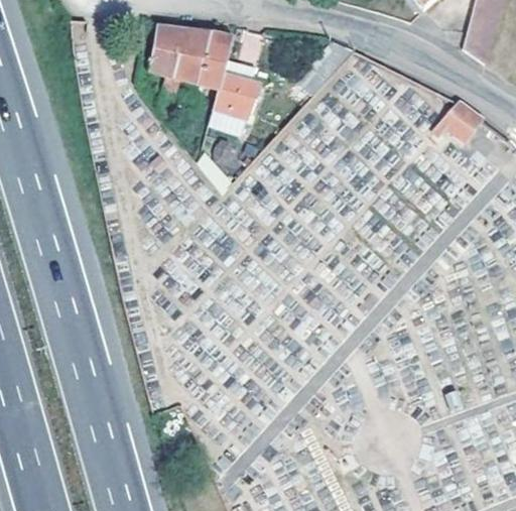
[(473,0),(467,28),(488,43),(498,0),(473,0)]
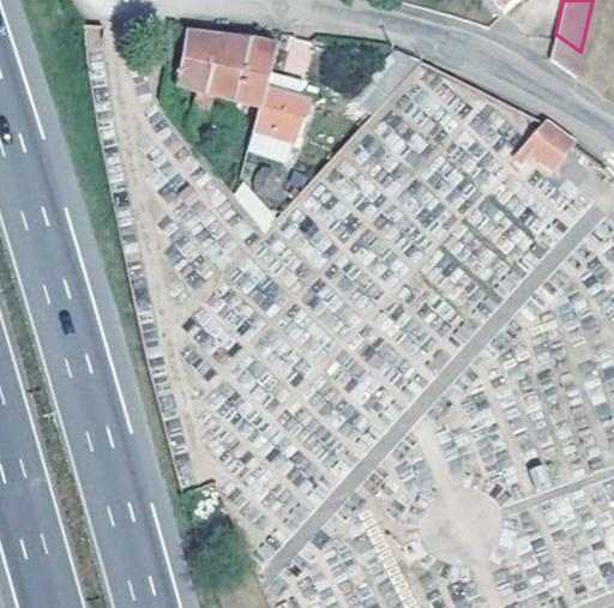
[(186,128),(196,142),(214,89),(205,86),(217,30),(186,26),(179,79),(200,85),(186,128)]
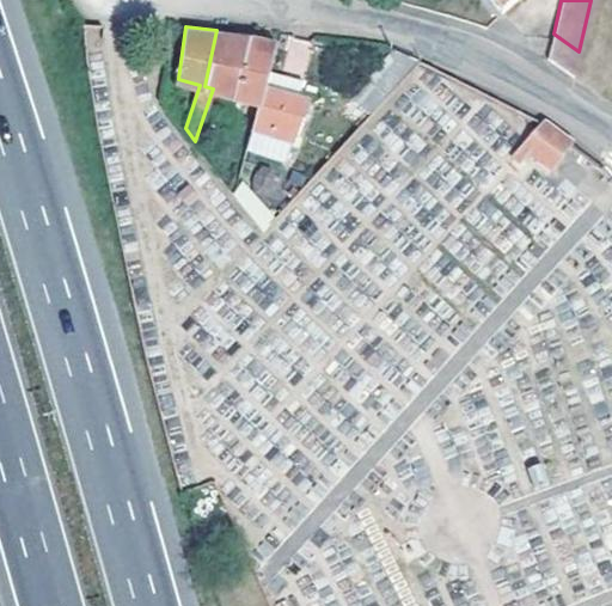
[(216,30),(204,86),(213,89),(234,93),(250,34),(216,30)]
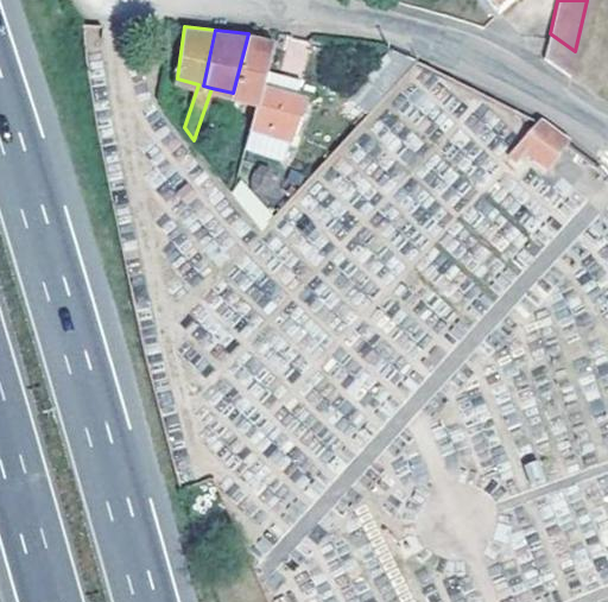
[(263,84),(274,42),(248,33),(233,93),(258,100),(263,84)]
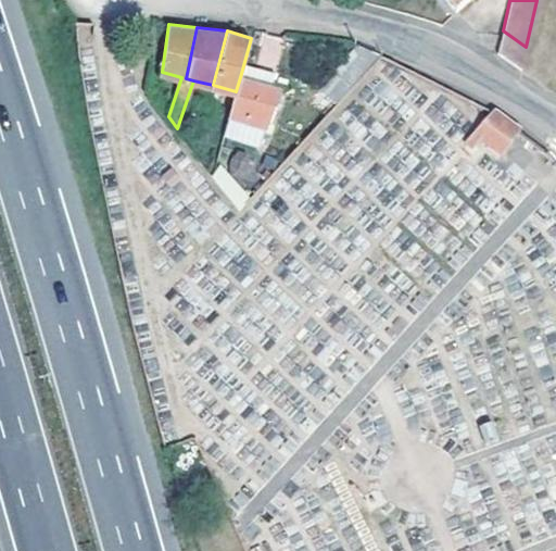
[(381,51),(373,44),(363,41),(335,72),(350,86),(381,51)]
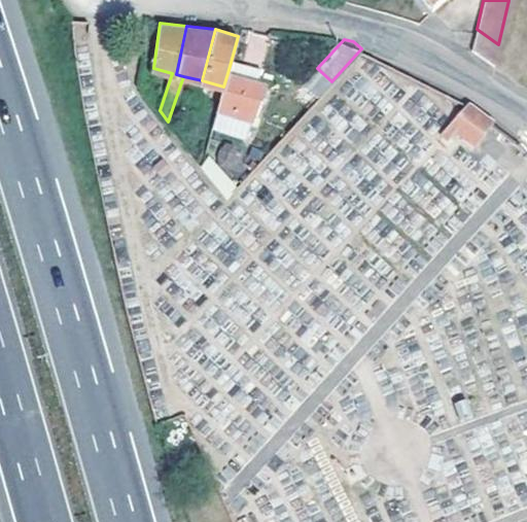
[(264,83),(227,73),(223,87),(215,118),(249,130),(264,83)]
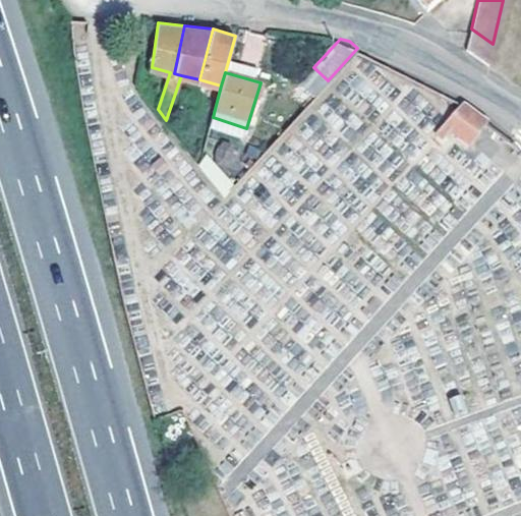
[(488,120),(464,101),(445,124),(452,130),(456,125),(474,139),(488,120)]
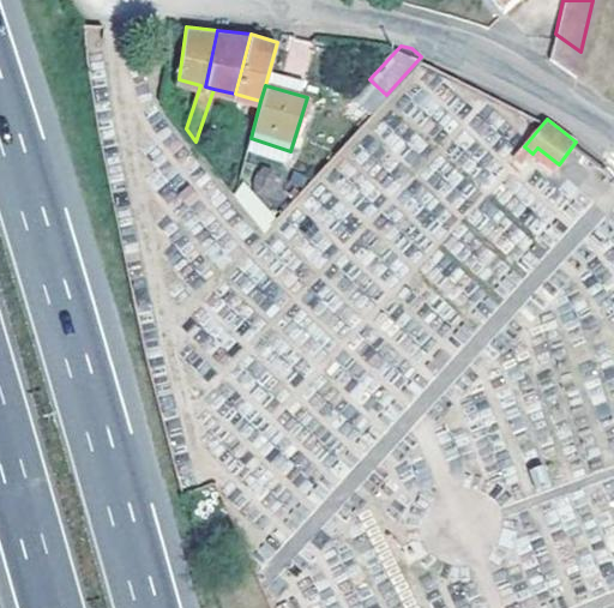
[(236,192),(264,227),(282,208),(276,200),(268,209),(240,174),(236,192)]
